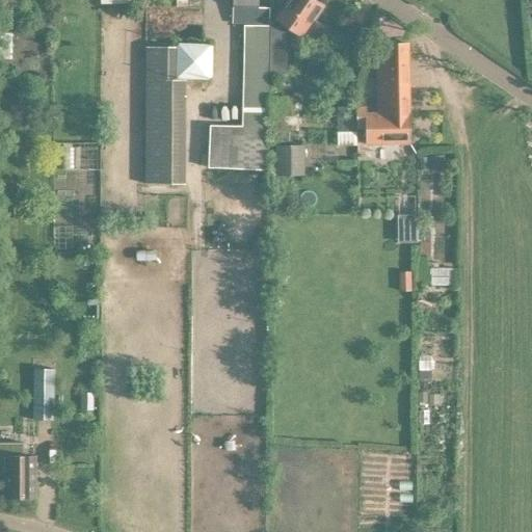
[(257,0),(231,0),(231,25),(268,27),(268,9),(257,9),(257,0)]
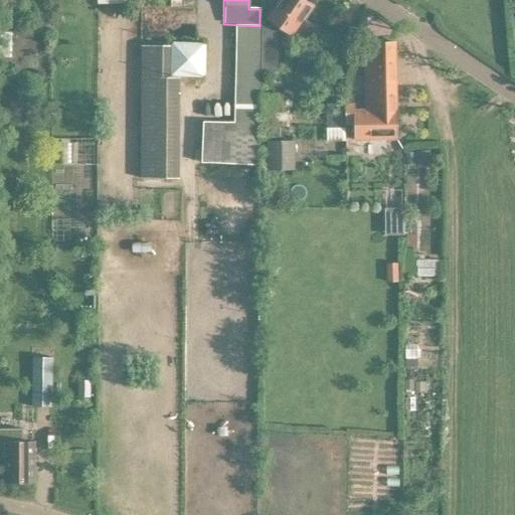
[(301,0),(281,0),(267,21),(304,47),(316,29),(302,20),(311,7),(301,0)]
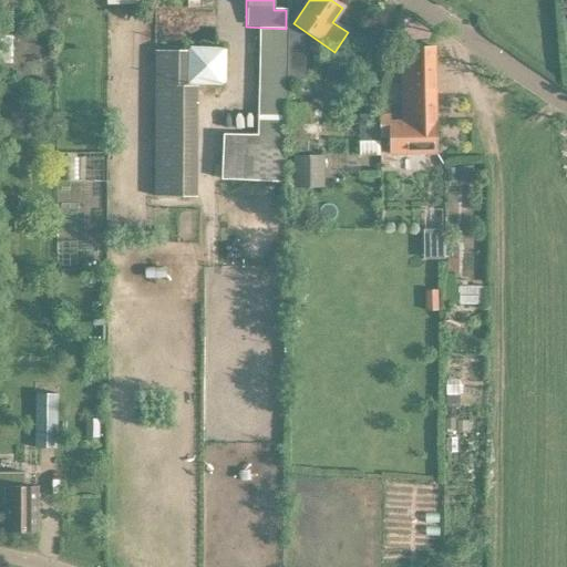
[(282,183),(284,145),(286,29),(259,29),(257,135),(223,135),(222,179),(282,183)]
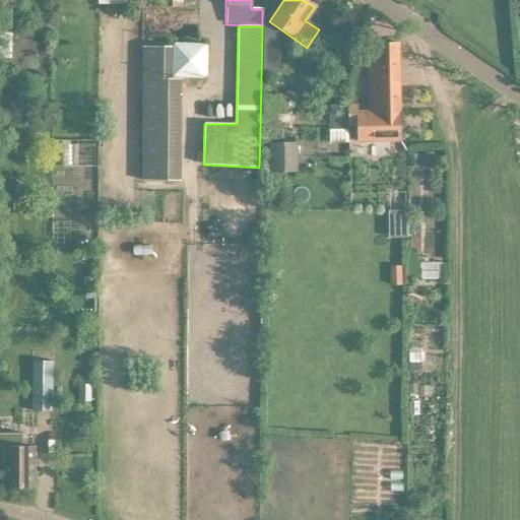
[(280,73),(280,66),(278,66),(279,47),(276,47),(276,27),(263,27),(262,73),(280,73)]
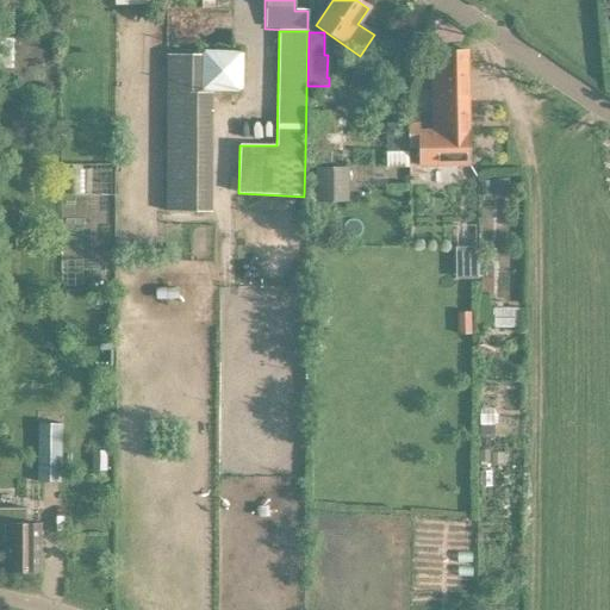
[(200,92),(211,92),(241,93),(242,53),(201,51),(200,92)]
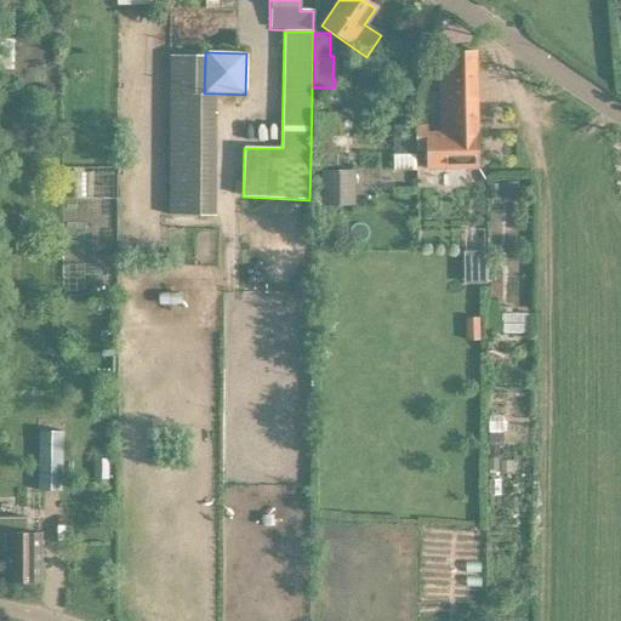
[(477,170),(474,53),(438,53),(440,134),(427,134),(427,126),(415,126),(415,137),(425,137),(426,171),(477,170)]
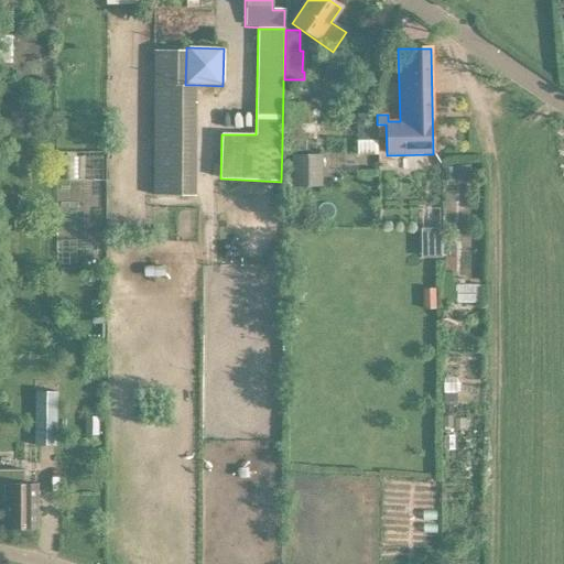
[(185,51),(153,51),(153,155),(153,197),(194,197),(195,86),(185,86),(185,51)]
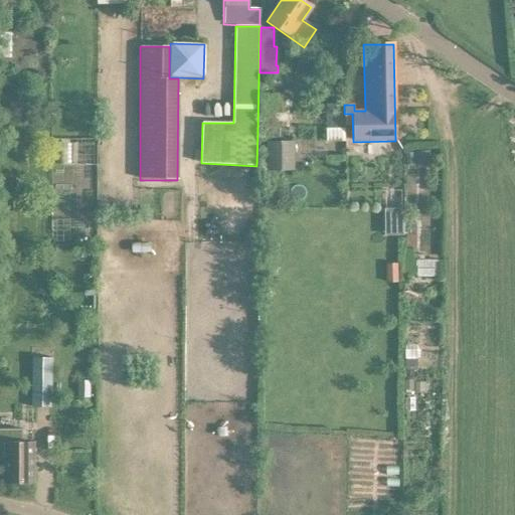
[(279,127),(288,127),(288,101),(285,101),(285,97),(260,97),(260,138),(279,138),(279,127)]
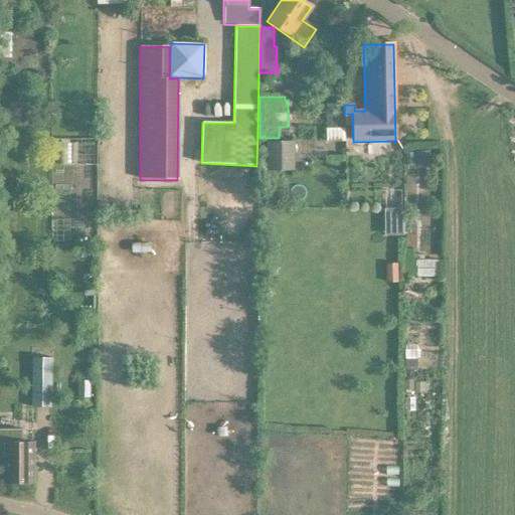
[(266,171),(294,171),(294,142),(266,142),(266,171)]
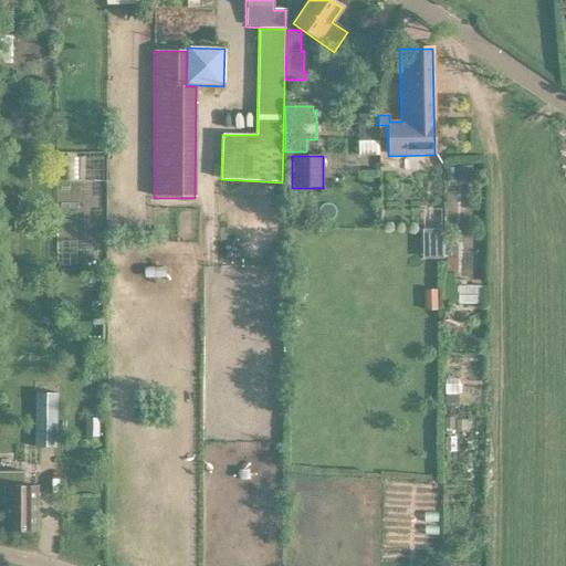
[(471,166),(458,166),(458,182),(471,182),(471,166)]
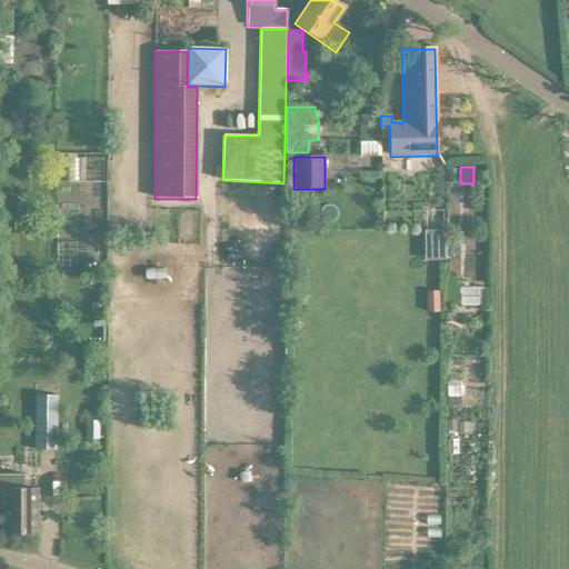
[(437,291),(426,292),(427,312),(438,311),(437,291)]
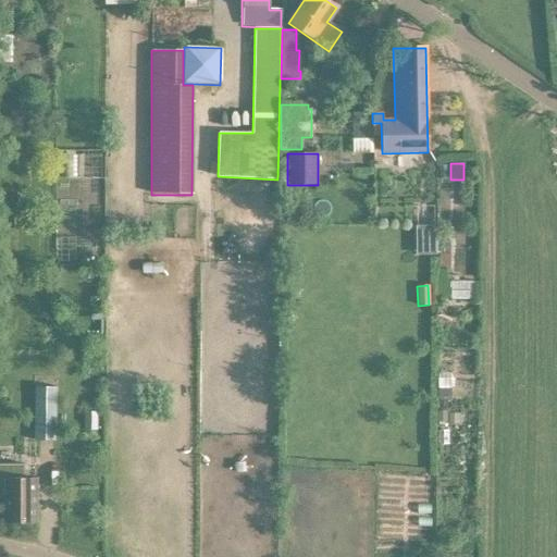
[(436,379),(436,396),(449,396),(449,379),(436,379)]
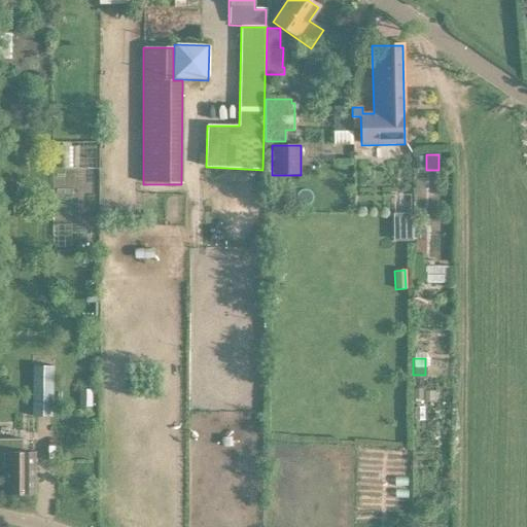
[(31,416),(33,416),(33,415),(50,416),(50,417),(51,417),(53,367),(32,366),(31,416)]
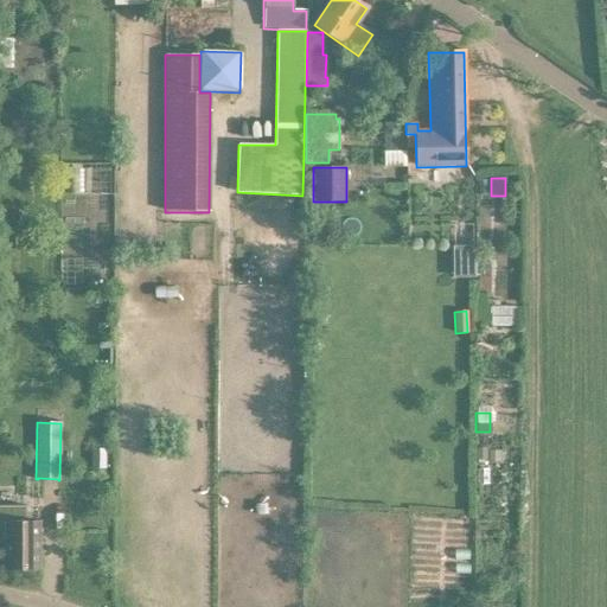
[(91,448),(91,468),(104,468),(104,448),(91,448)]
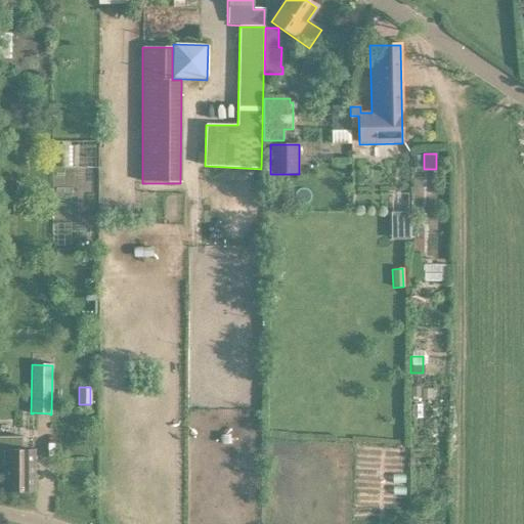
[(421,397),(431,397),(432,387),(421,387),(421,397)]
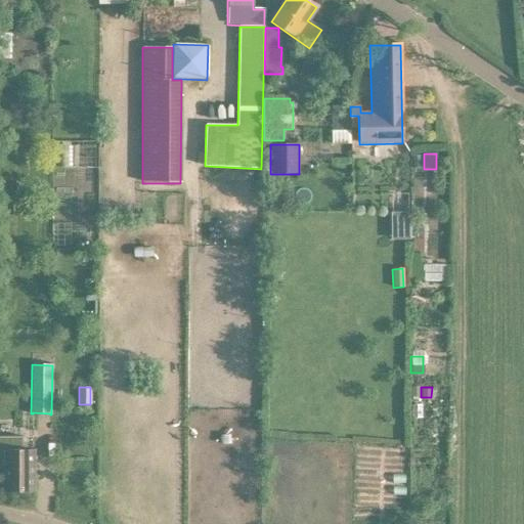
[(0,466),(5,467),(5,490),(33,490),(33,450),(22,450),(22,437),(0,436),(0,466)]
